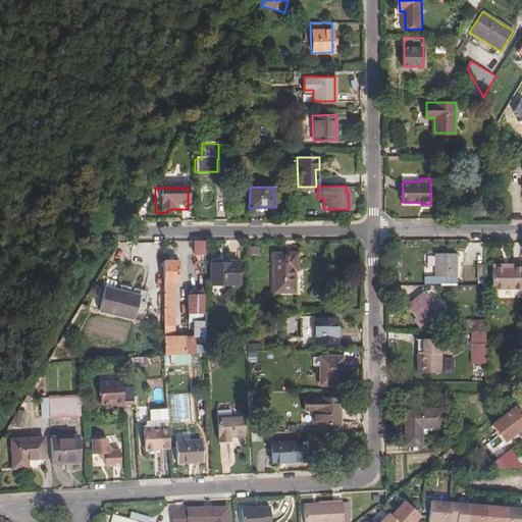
[(204,241),(194,241),(194,254),(204,254),(204,241)]
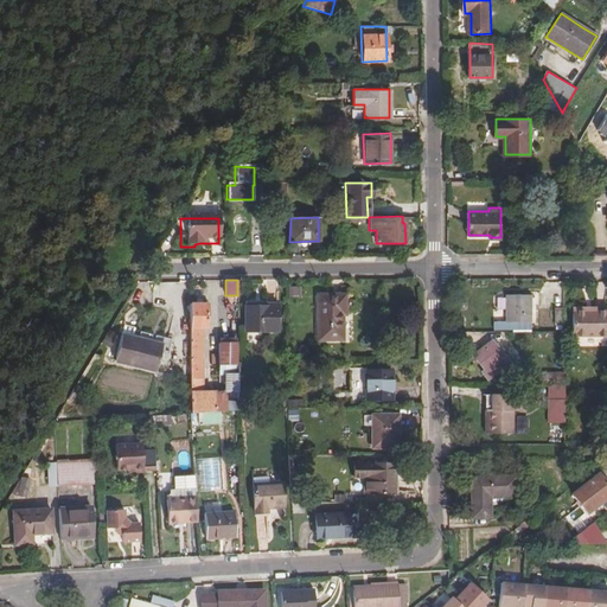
[(318,294),(318,319),(343,319),(343,313),(345,313),(345,294),(318,294)]
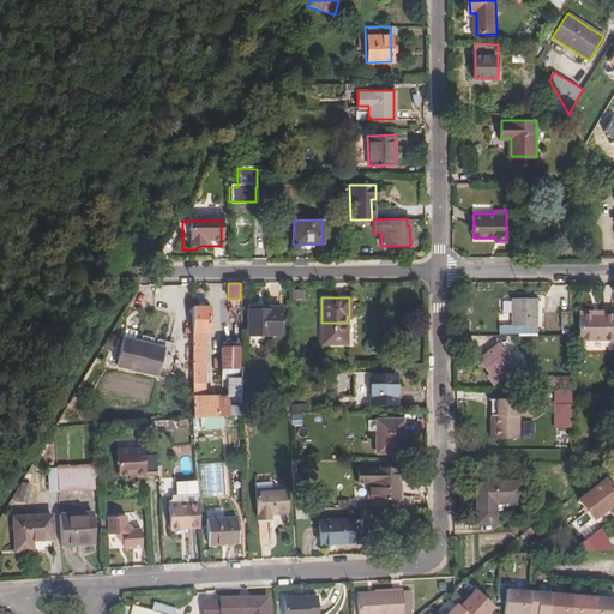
[(512,298),(512,325),(536,325),(537,325),(537,298),(512,298)]
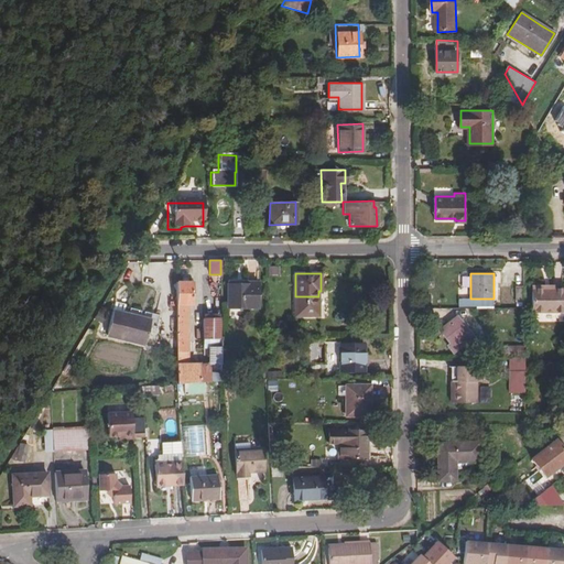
[(258,282),(247,282),(247,279),(228,279),(227,308),(258,308),(258,282)]
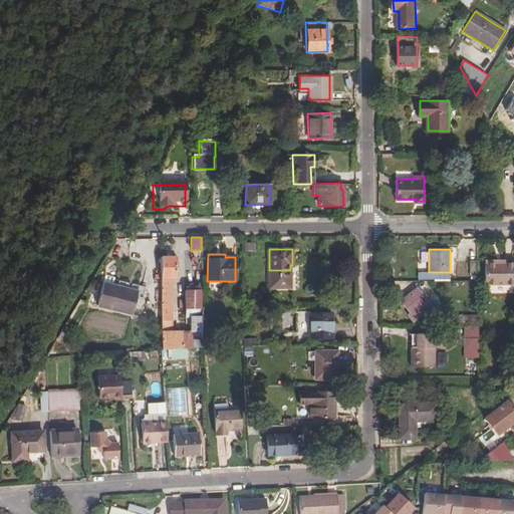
[(161,350),(171,349),(187,348),(202,347),(201,339),(191,338),(191,333),(170,333),(171,279),(174,279),(175,258),(162,257),(161,350)]
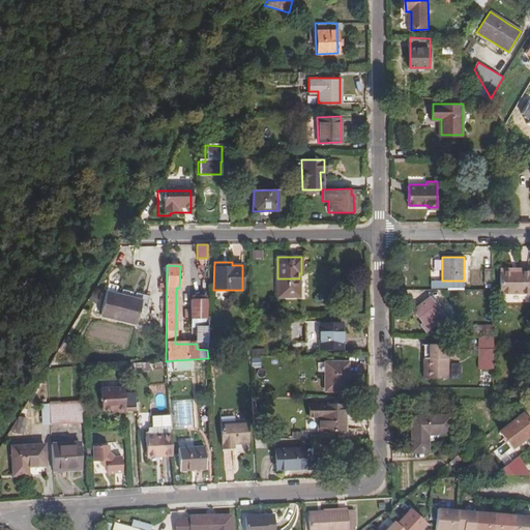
[(484,284),(493,284),(492,269),(484,269),(484,284)]
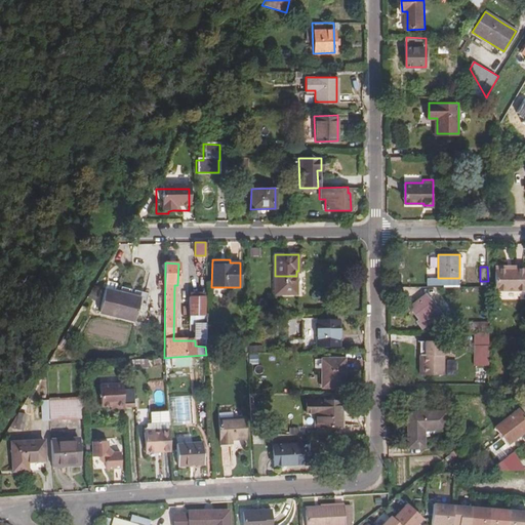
[(428,268),(428,277),(436,277),(437,268),(428,268)]
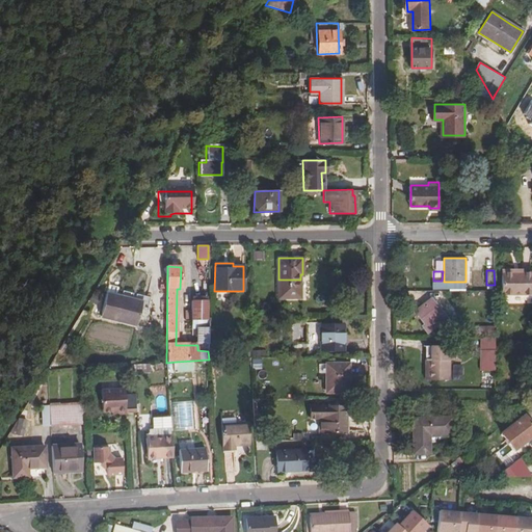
[(500,295),(531,297),(531,275),(515,275),(515,272),(500,272),(500,295)]
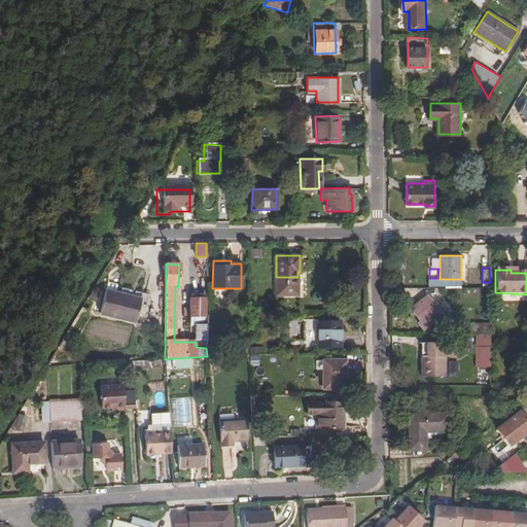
[(297,294),(297,277),(276,277),(276,294),(297,294)]
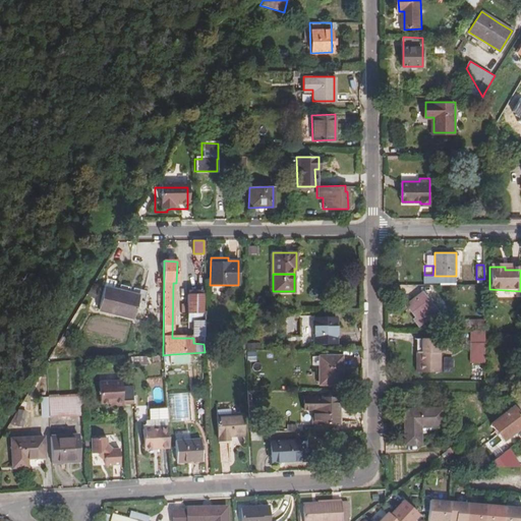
[(203,282),(187,281),(187,304),(203,304),(203,282)]
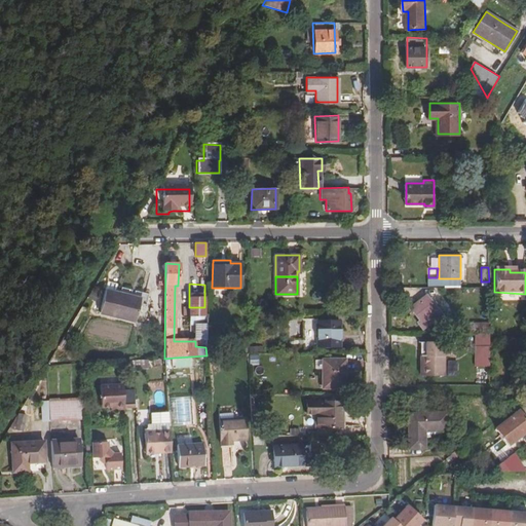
[(115,288),(114,292),(105,290),(99,311),(136,322),(140,303),(144,304),(146,296),(115,288)]
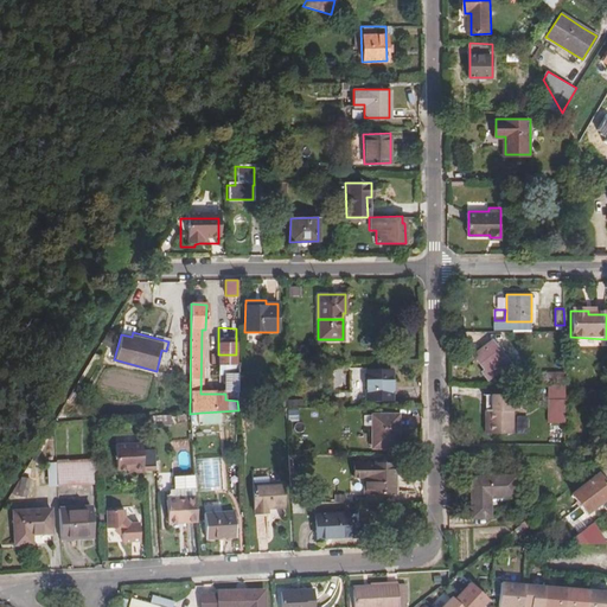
[(483,374),(487,382),(510,366),(494,343),(475,356),(486,371),(483,374)]
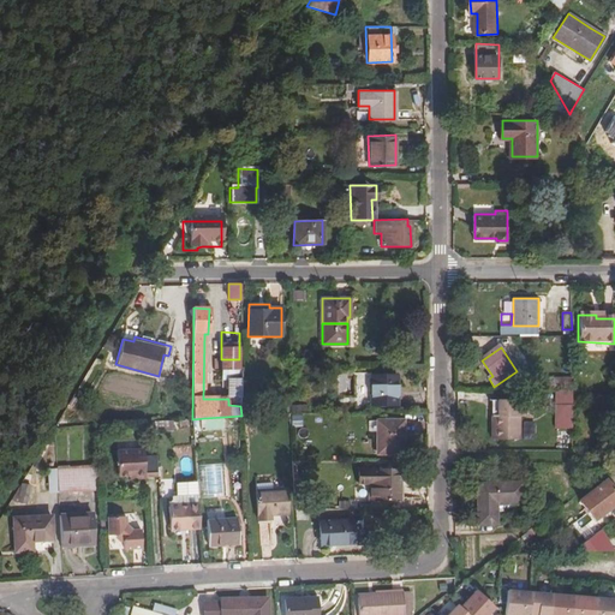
[(356,374),(356,408),(371,407),(371,405),(396,405),(396,375),(371,375),(371,374),(356,374)]
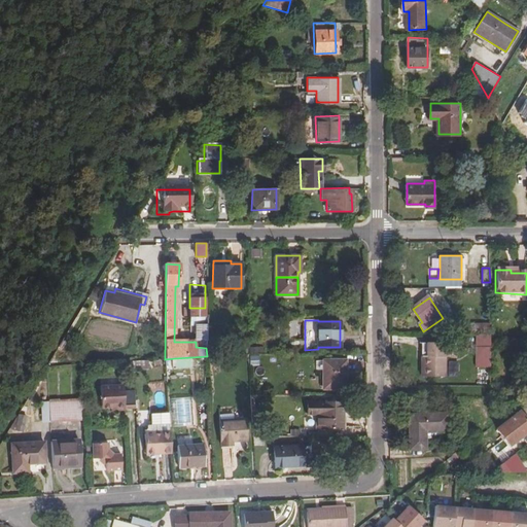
[(467,322),(467,330),(489,330),(489,322),(467,322)]
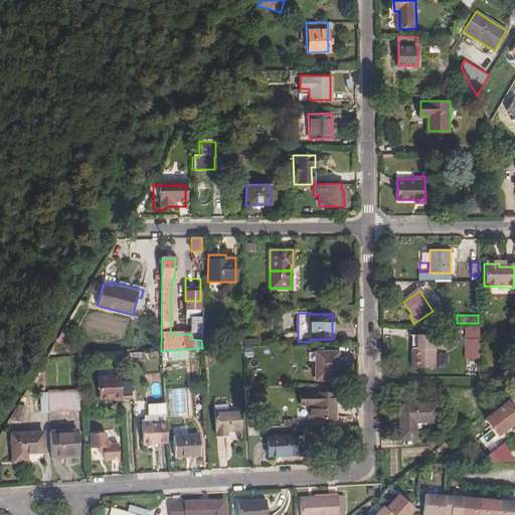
[(440,334),(416,334),(416,346),(411,346),(411,366),(435,366),(435,347),(440,347),(440,334)]
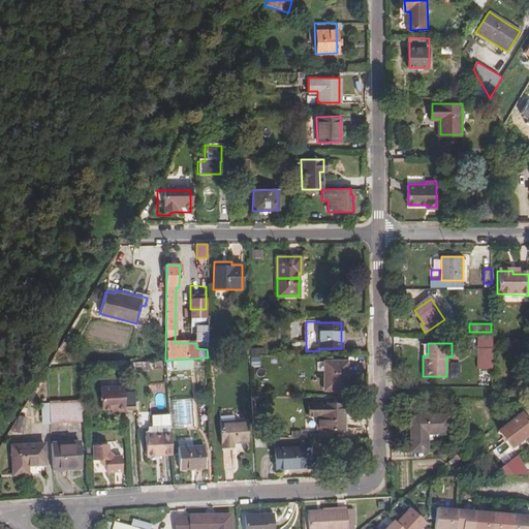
[(492,367),(492,348),(477,348),(477,367),(492,367)]
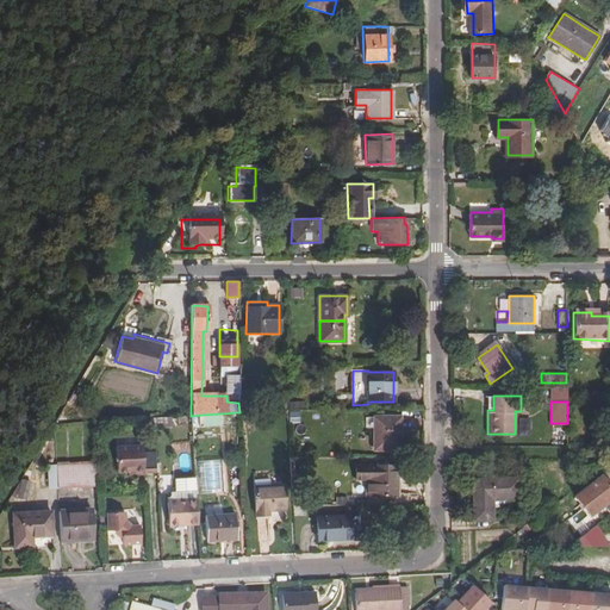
[(300,412),(290,411),(288,423),(299,424),(300,412)]
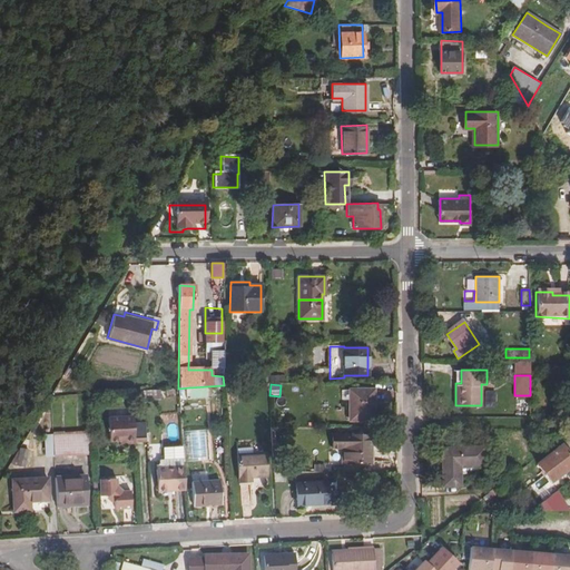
[(207,386),(189,387),(190,399),(207,397),(207,386)]
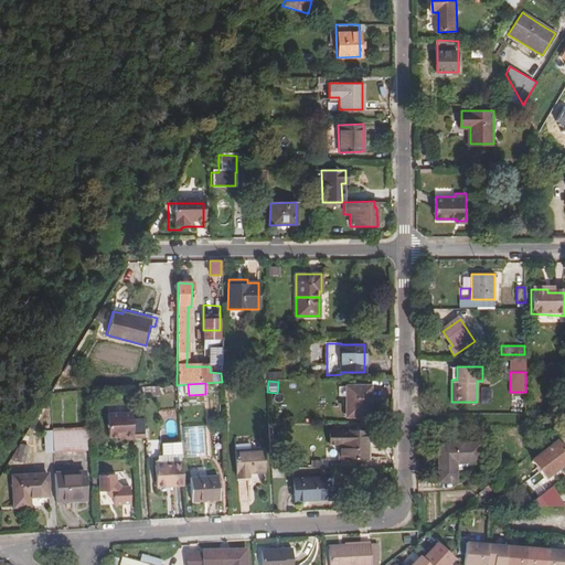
[(371,386),(349,386),(348,396),(348,416),(371,415),(371,386)]
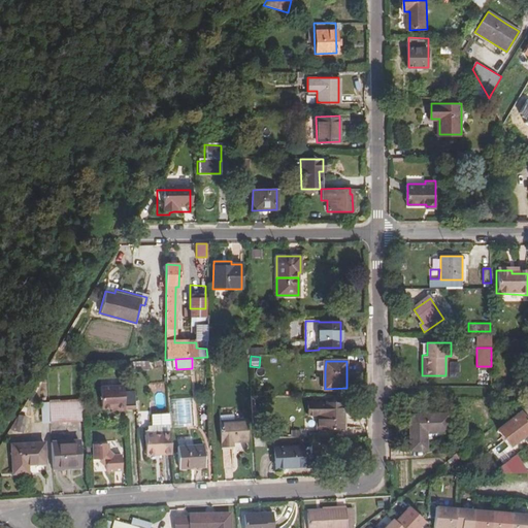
[(135,408),(134,388),(128,389),(123,389),(123,386),(100,387),(101,408),(111,407),(111,409),(114,409),(114,411),(125,410),(125,409),(135,408)]
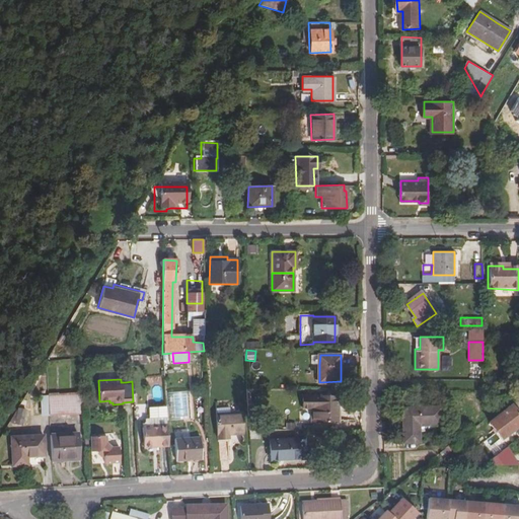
[(51,414),(82,412),(81,394),(50,396),(51,414)]
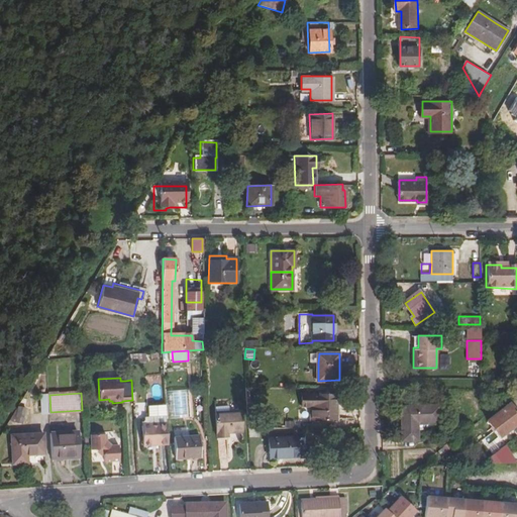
[(49,395),(49,394),(41,394),(42,413),(50,412),(49,395)]
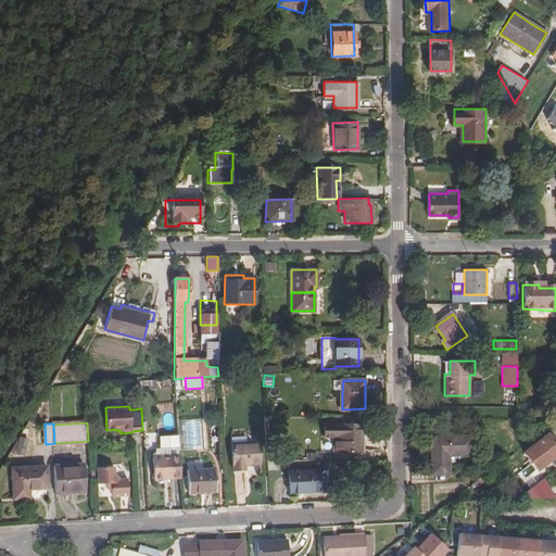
[(206,445),(217,445),(216,424),(205,425),(206,445)]
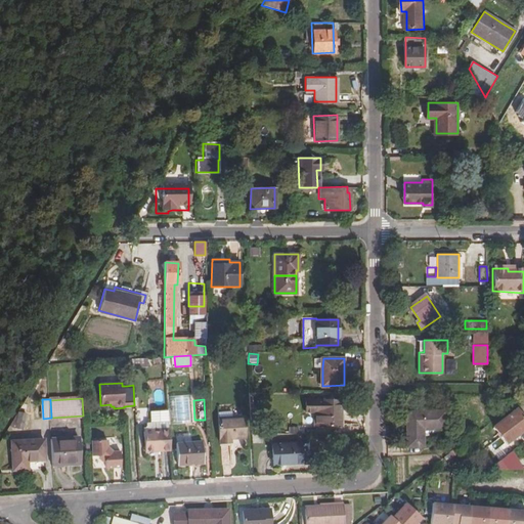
[(323,411),(317,412),(317,426),(343,425),(343,399),(306,399),(306,411),(317,411),(317,408),(323,408),(323,411)]
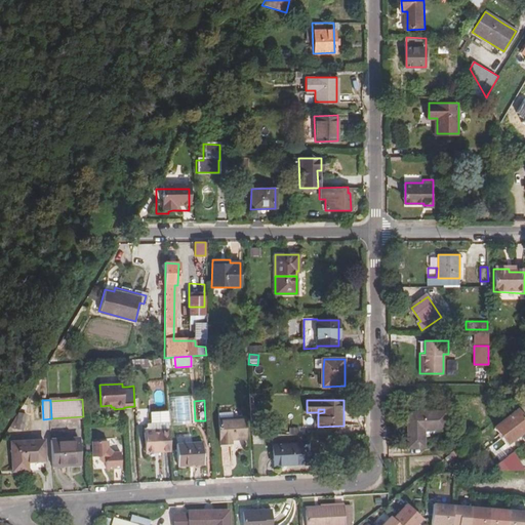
[(28,405),(24,403),(11,425),(23,429),(28,405)]
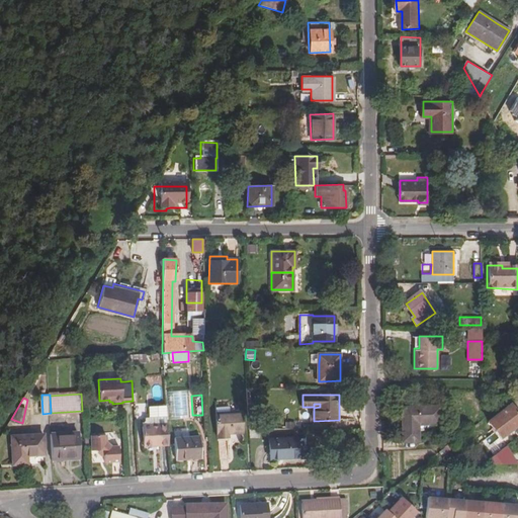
[(168,445),(165,406),(148,407),(149,418),(145,418),(146,425),(142,426),(143,446),(168,445)]
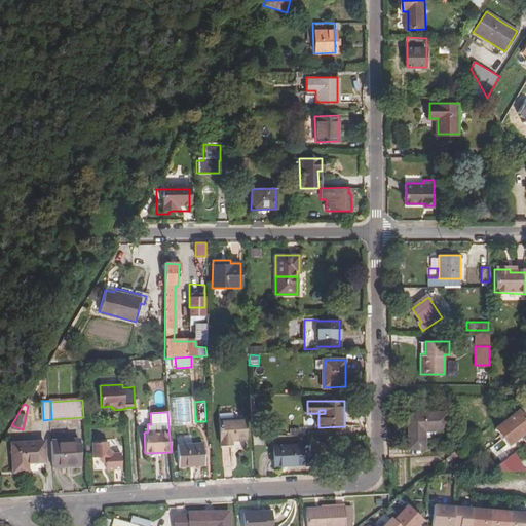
[(447,414),(409,413),(409,425),(411,425),(412,437),(409,437),(409,449),(425,448),(425,429),(447,429),(447,414)]
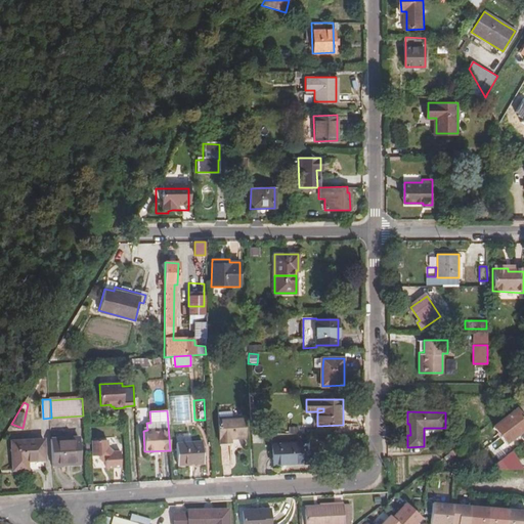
[(496,428),(508,443),(523,431),(523,419),(519,411),(496,428)]
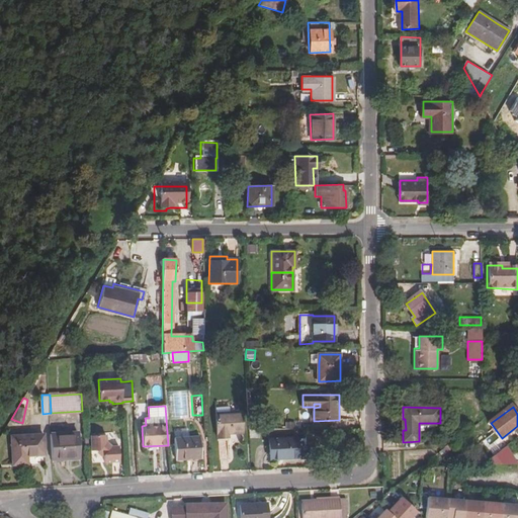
[(241,414),(217,415),(218,439),(229,438),(229,434),(242,434),(241,414)]
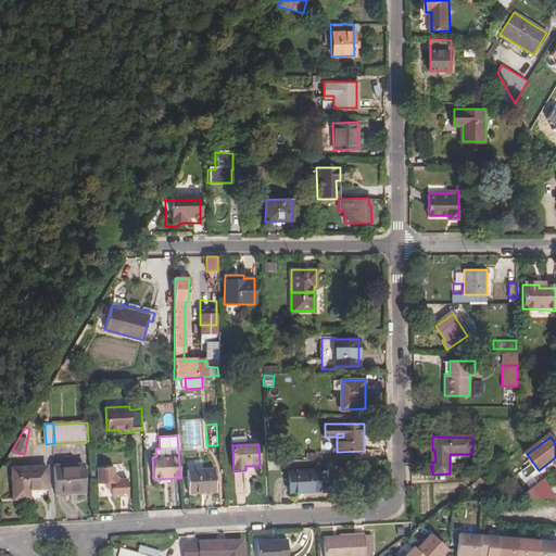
[(530,487),(541,476),(529,464),(517,475),(530,487)]
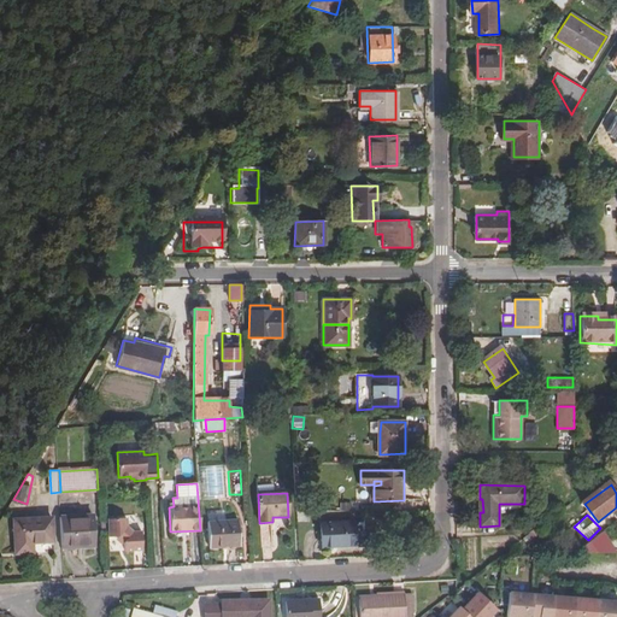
[(94,516),(62,518),(64,551),(97,550),(94,516)]
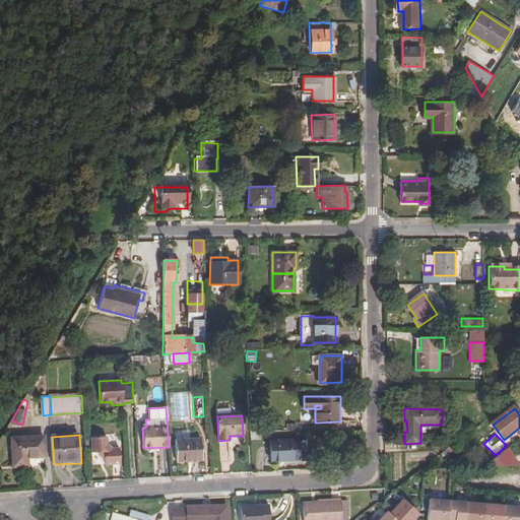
[(89,437),(91,452),(99,452),(104,456),(104,463),(120,462),(119,447),(112,448),(106,443),(106,436),(89,437)]
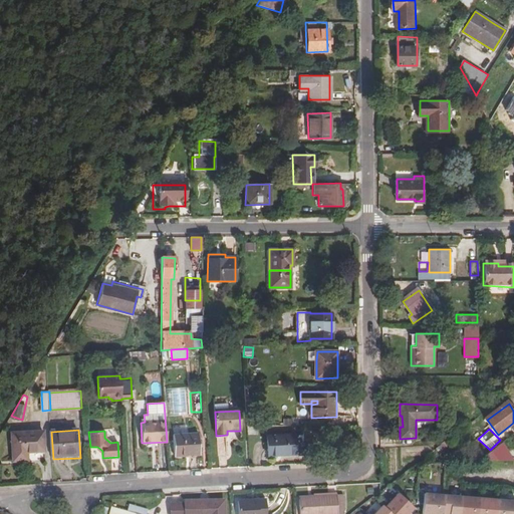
[(26,453),(43,452),(42,432),(10,434),(12,463),(26,462),(26,453)]
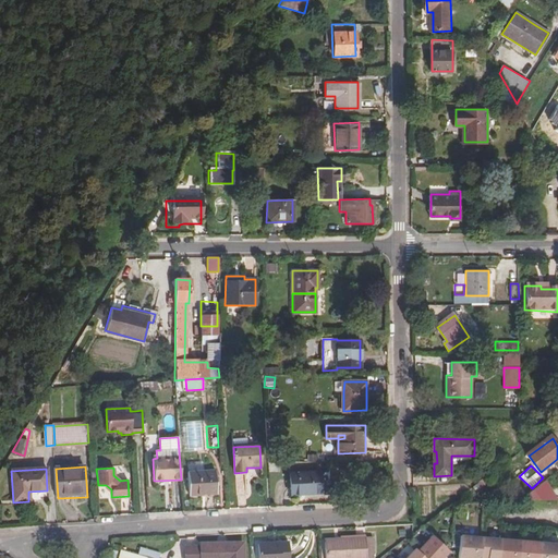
[(186,473),(189,495),(216,494),(215,471),(186,473)]
